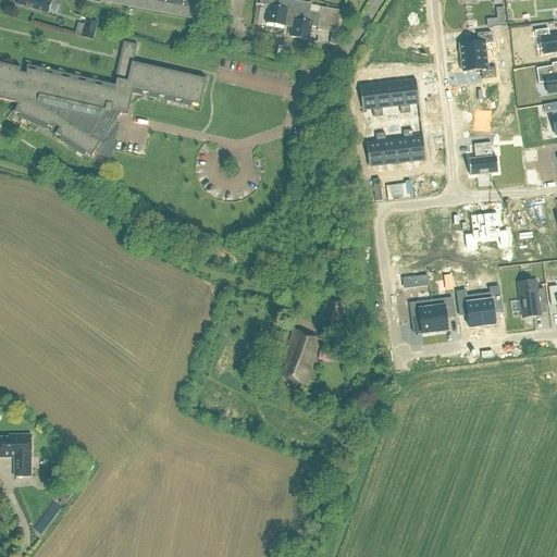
[(19,3),(17,5),(49,14),(52,0),(17,0),(17,2),(19,3)]
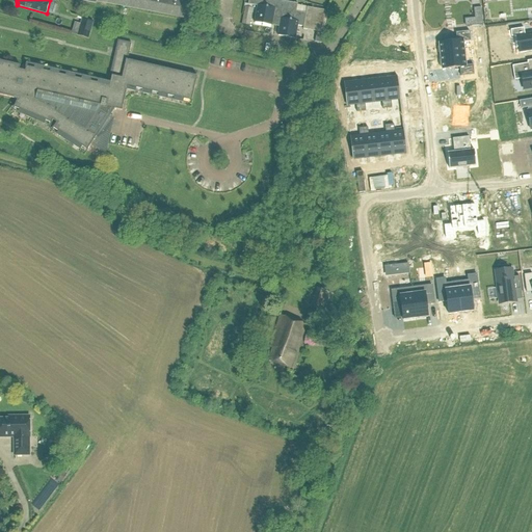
[(82,0),(82,1),(96,4),(97,1),(188,19),(191,3),(197,4),(197,0),(82,0)]
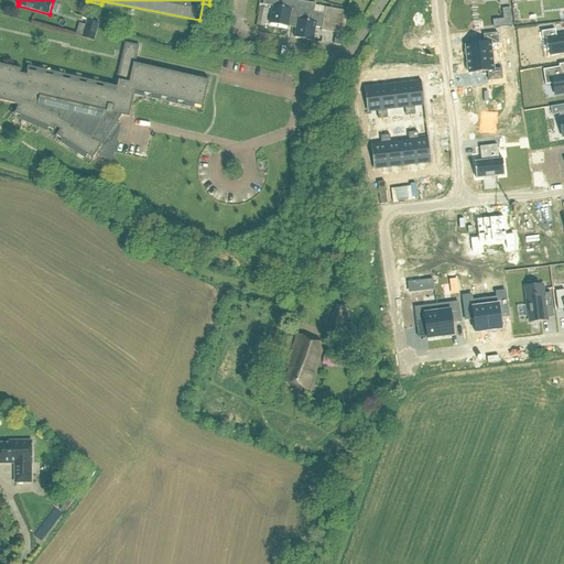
[(263,0),(263,6),(273,7),(270,24),(296,29),(295,38),(313,41),(315,28),(322,29),(322,31),(342,35),(346,11),(326,8),(325,14),(315,12),(316,4),(293,0),(263,0)]
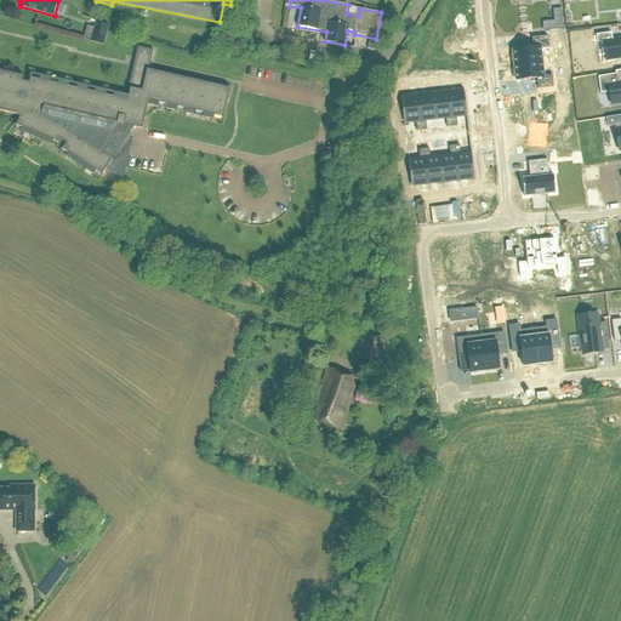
[(60,16),(67,17),(69,5),(62,4),(60,16)]
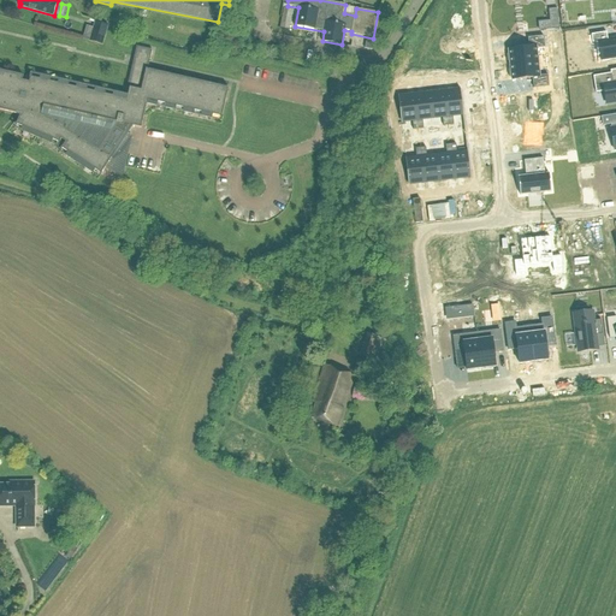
[(557,9),(549,10),(550,21),(558,19),(557,9)]
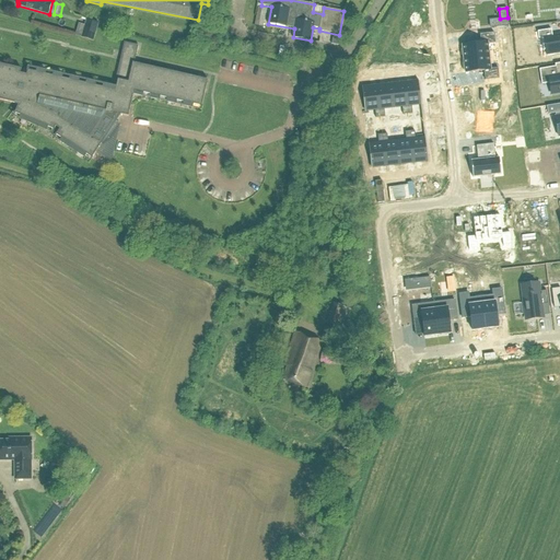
[(98,23),(90,21),(84,38),(93,42),(98,23)]
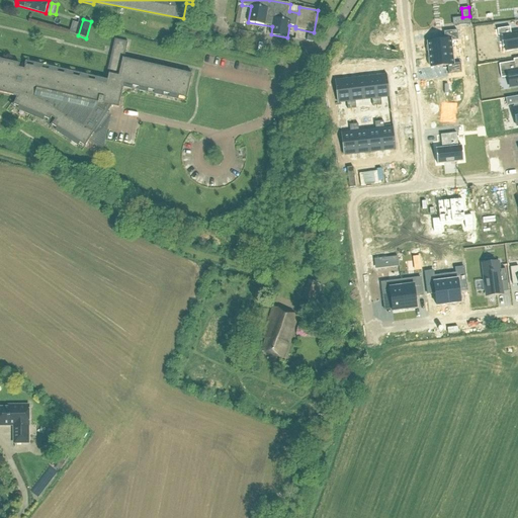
[(510,27),(497,29),(498,36),(503,35),(505,51),(517,49),(517,32),(511,33),(510,27)]
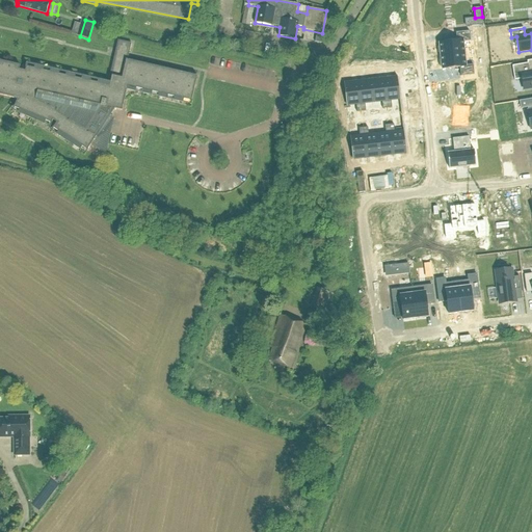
[(440,47),(437,47),(439,53),(441,53),(441,56),(464,54),(463,43),(471,42),(469,31),(455,33),(456,42),(440,44),(440,47)]
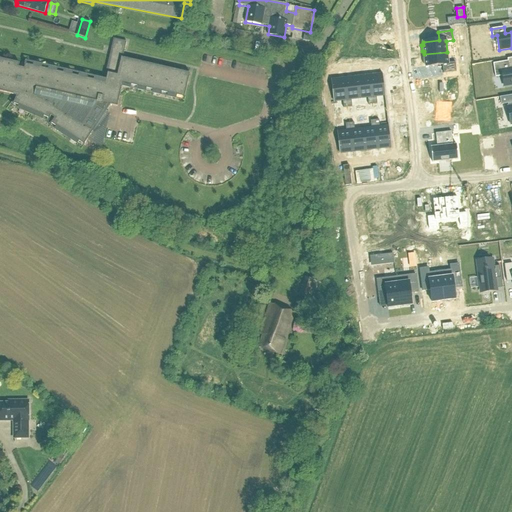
[(122,87),(121,87),(123,84),(184,98),(190,74),(123,58),(126,42),(113,39),(105,74),(108,74),(106,83),(25,65),(24,69),(18,68),(19,63),(0,58),(0,91),(17,96),(13,104),(49,119),(51,116),(55,118),(51,124),(84,145),(88,139),(100,147),(106,121),(103,121),(105,113),(104,113),(109,105),(117,107),(122,87)]
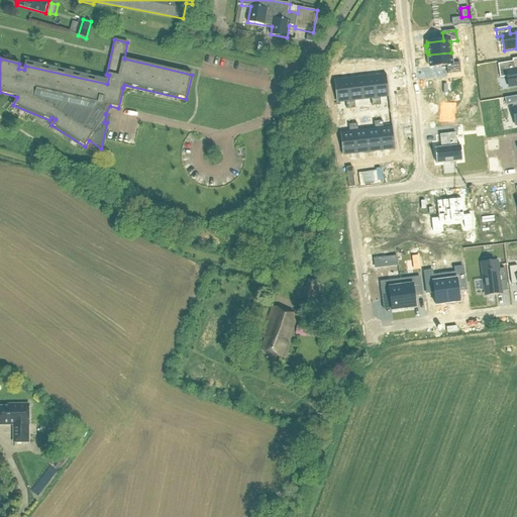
[(428,59),(426,59),(427,65),(429,65),(430,68),(446,66),(447,74),(460,73),(459,63),(452,64),(451,53),(428,55),(428,59)]
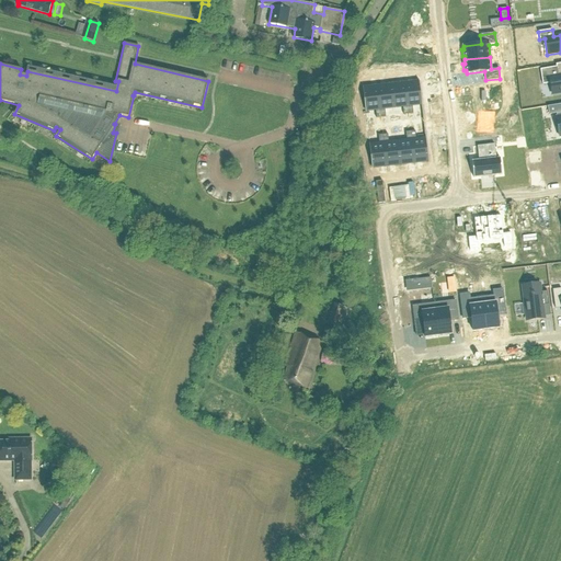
[(556,67),(540,70),(542,84),(550,83),(552,94),(560,92),(560,75),(559,76),(557,67),(556,67)]
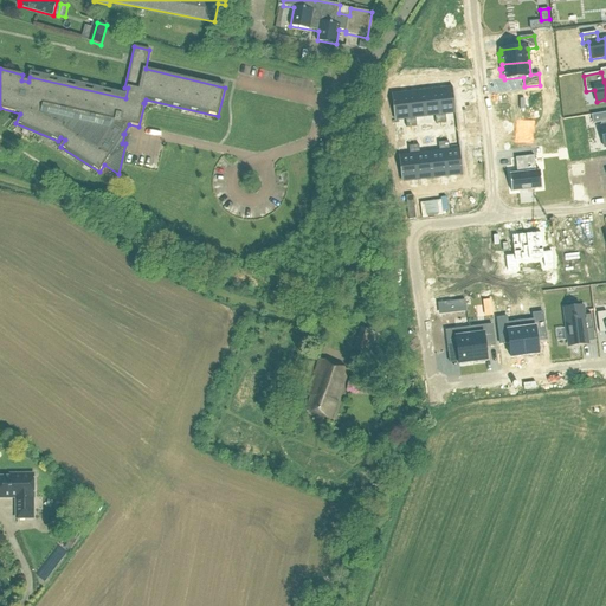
[(452,88),(437,90),(442,124),(446,123),(446,118),(445,115),(456,114),(452,86),(452,88)]
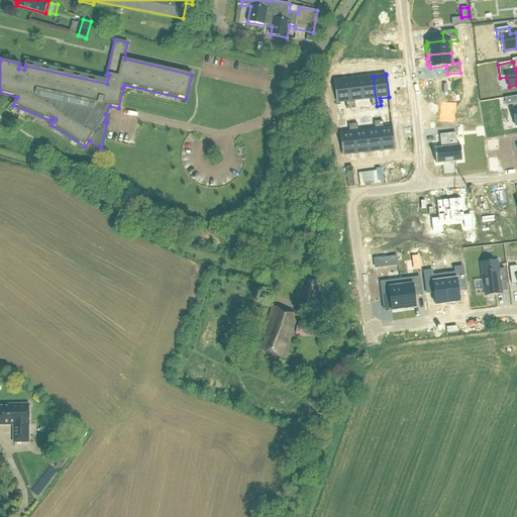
[(373,77),(360,78),(363,100),(372,99),(372,106),(377,106),(373,77)]
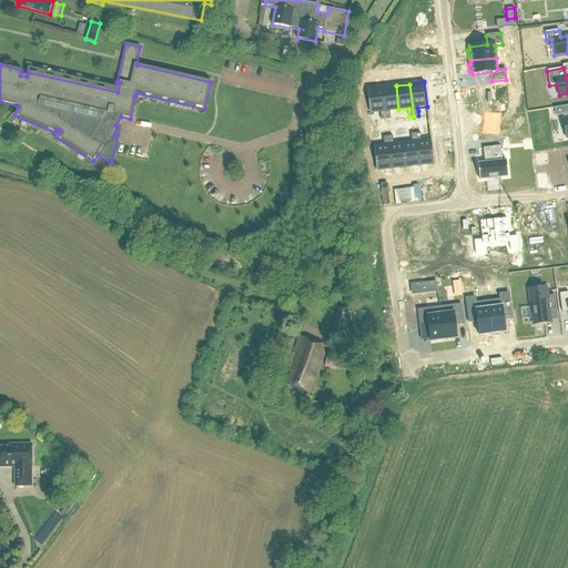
[(396,85),(382,88),(386,119),(391,119),(389,111),(398,110),(396,85)]
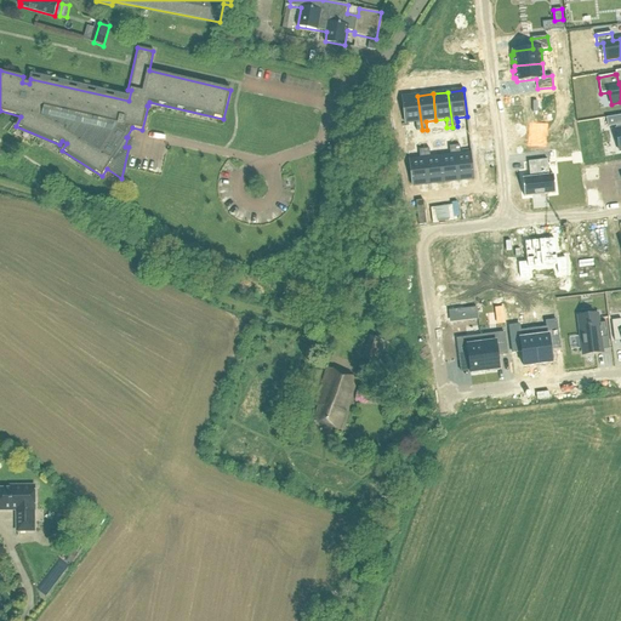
[(417,96),(402,97),(405,124),(416,123),(416,131),(422,130),(417,96)]
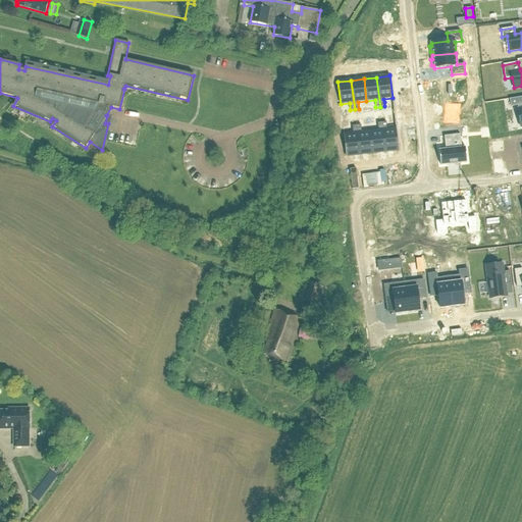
[(433,105),(461,102),(459,82),(444,84),(445,91),(432,93),(433,105)]
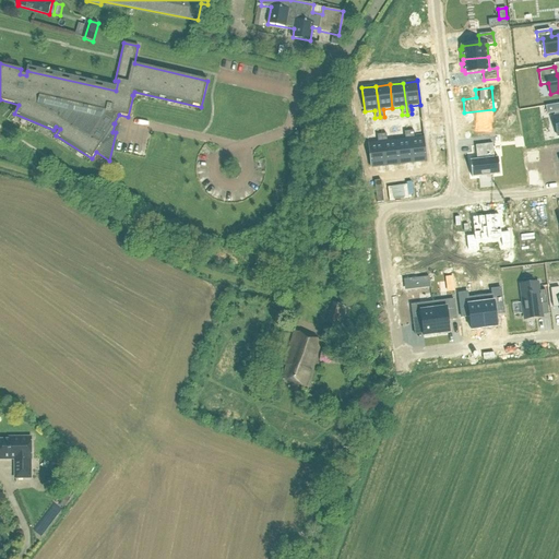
[(558,104),(546,106),(547,115),(555,114),(555,117),(554,117),(557,137),(558,135),(558,104)]
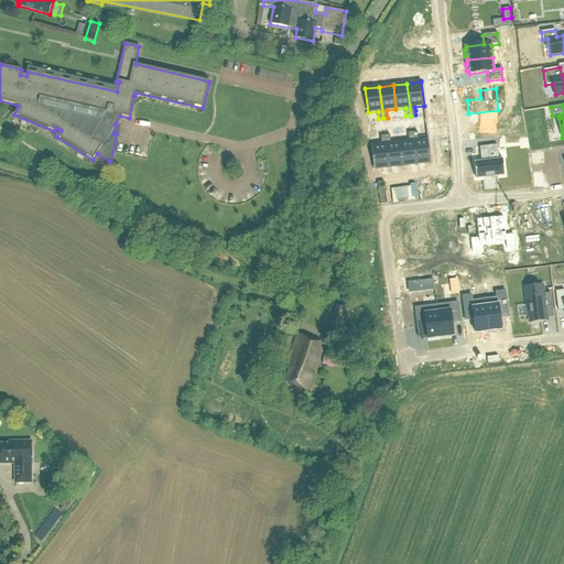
[(500,131),(498,110),(468,114),(470,126),(484,125),(485,133),(500,131)]
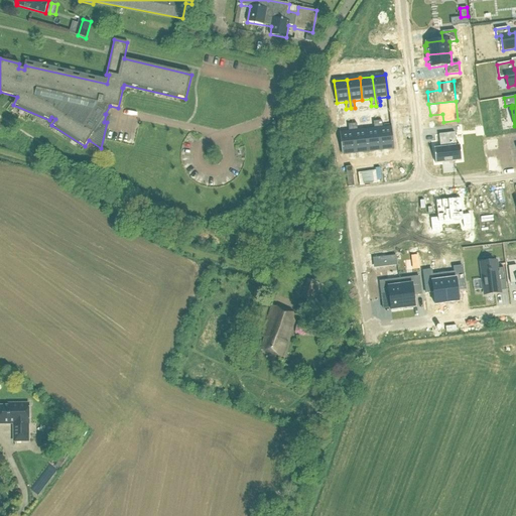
[(374,129),(366,130),(368,152),(381,150),(378,121),(373,122),(374,129)]
